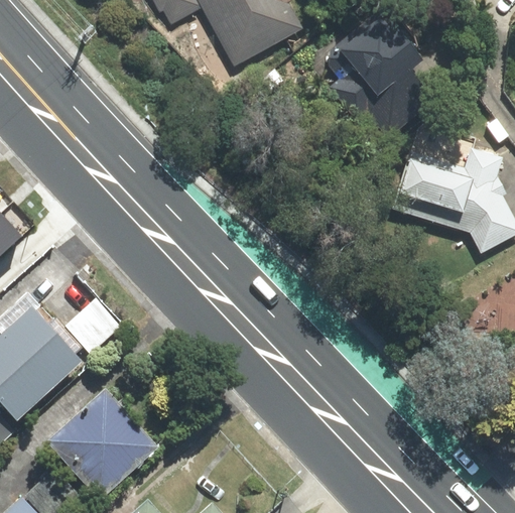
[(152,0),(166,26),(202,8),(232,67),(305,28),(290,0),(152,0)]
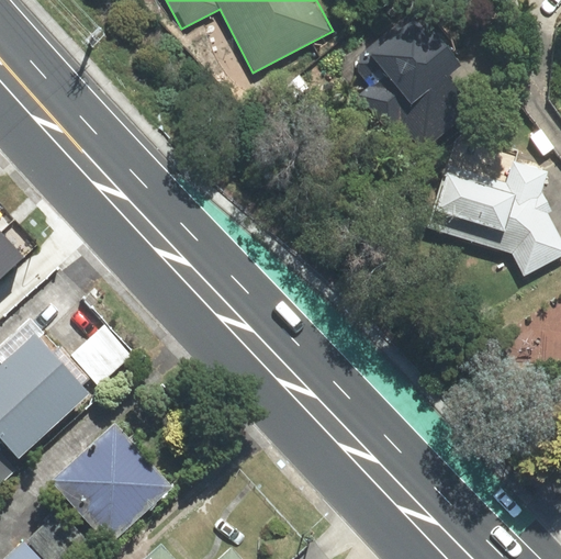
[(415,9),(349,62),(369,85),(358,93),(389,131),(400,122),(419,147),(470,107),(446,77),(461,65),(415,9)]
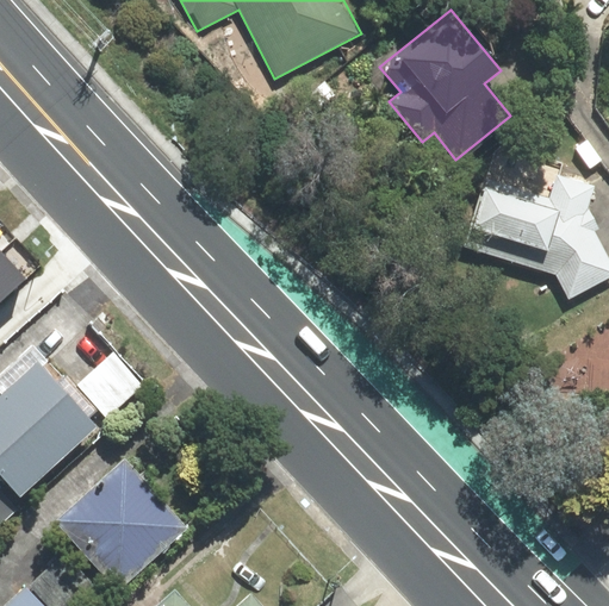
[(491,154),(463,245),(555,274),(569,299),(608,279),(608,254),(589,214),(597,186),(491,154)]
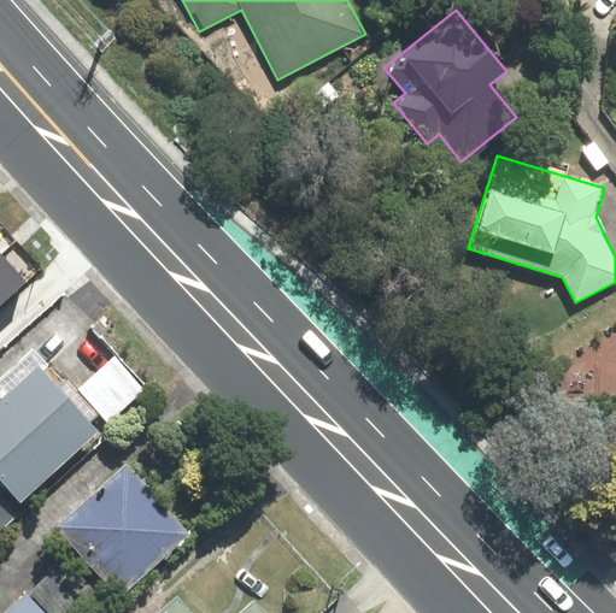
[(0,307),(29,281),(0,248),(0,307)]
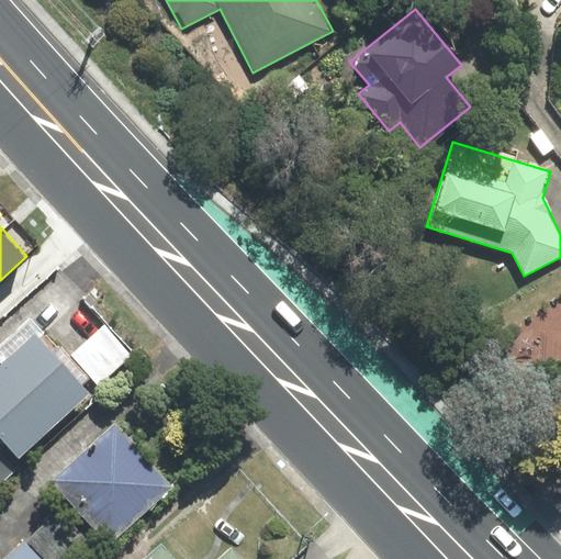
[(33,332),(0,362),(0,437),(19,459),(90,393),(33,332)]
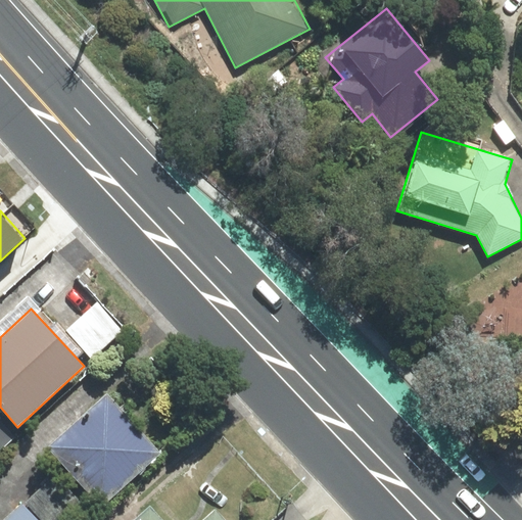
[(103,392),(45,446),(101,507),(160,453),(103,392)]
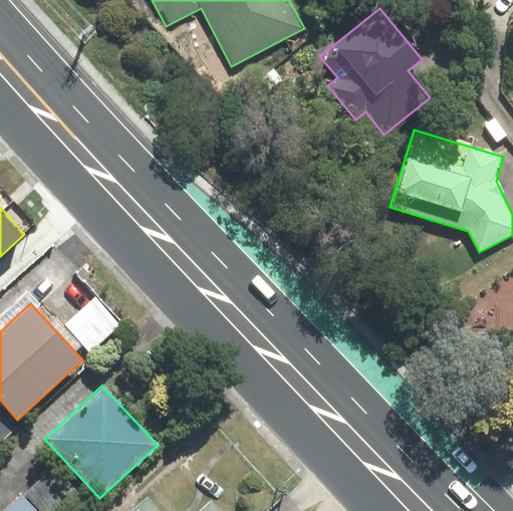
[(52,467),(25,491),(43,510),(66,510),(81,498),(52,467)]
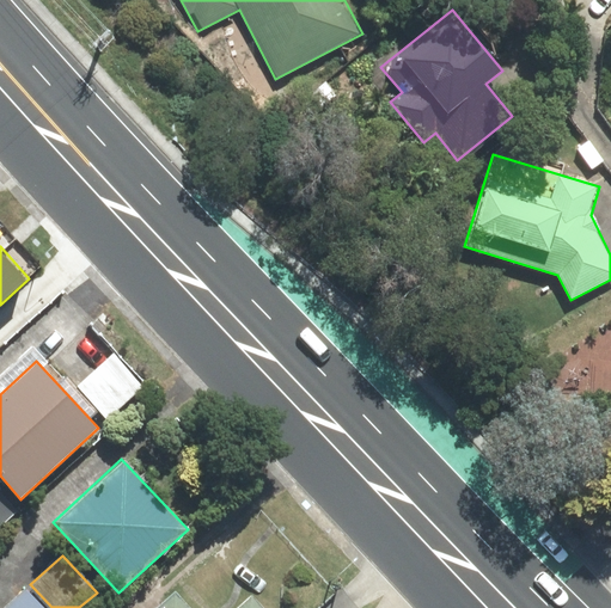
[(0,607),(46,607),(24,585),(0,607)]
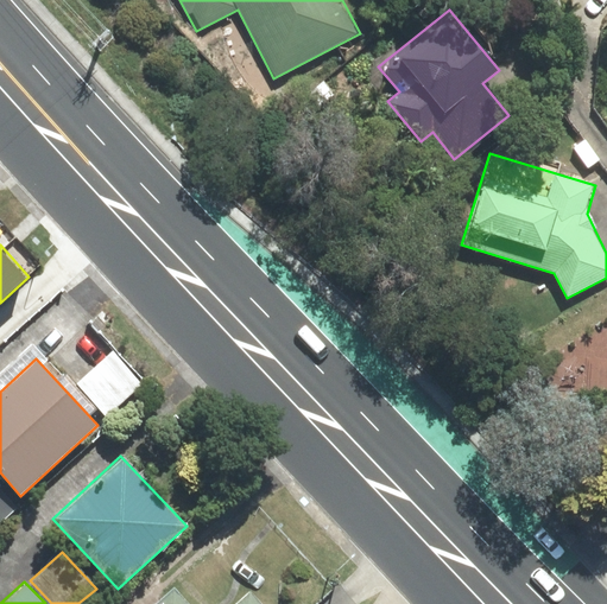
[(263,603),(248,589),(232,603),(190,603),(175,586),(153,603),(263,603)]
